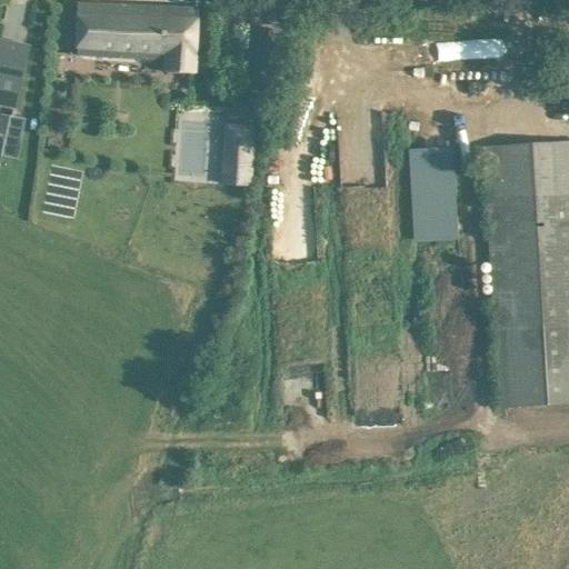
[(78,3),(77,26),(76,57),(167,62),(166,73),(193,75),(197,31),(198,9),(78,3)]
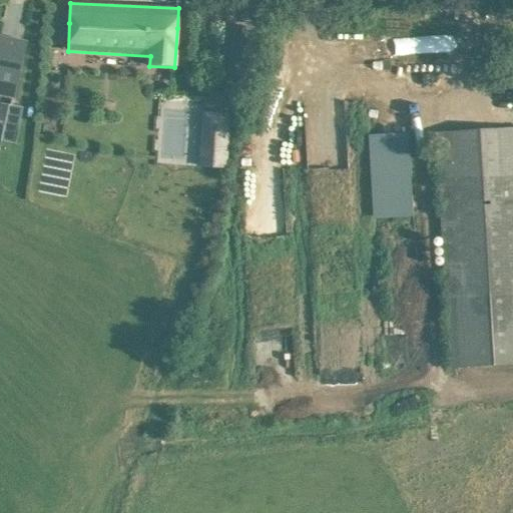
[(0,94),(14,97),(16,85),(17,85),(26,42),(0,36),(0,94)]
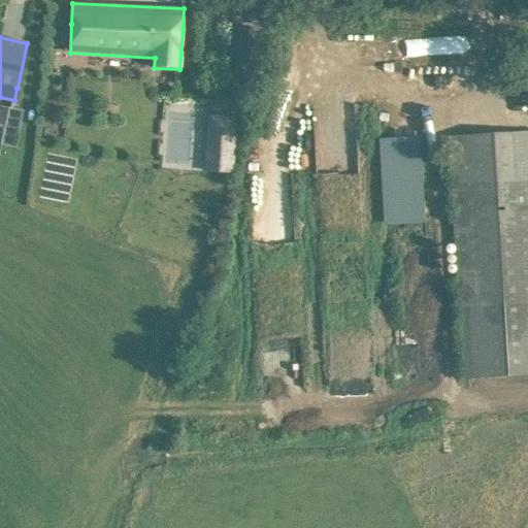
[(237,81),(236,96),(246,97),(248,83),(237,81)]
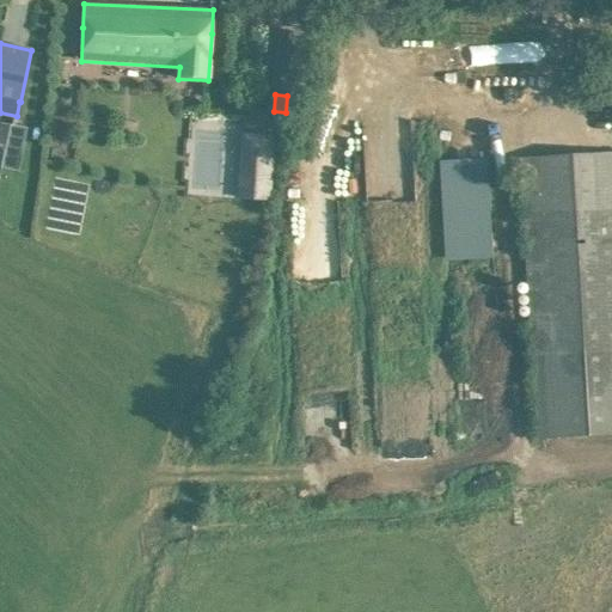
[(1,165),(20,169),(29,127),(0,121),(0,139),(6,141),(1,165)]
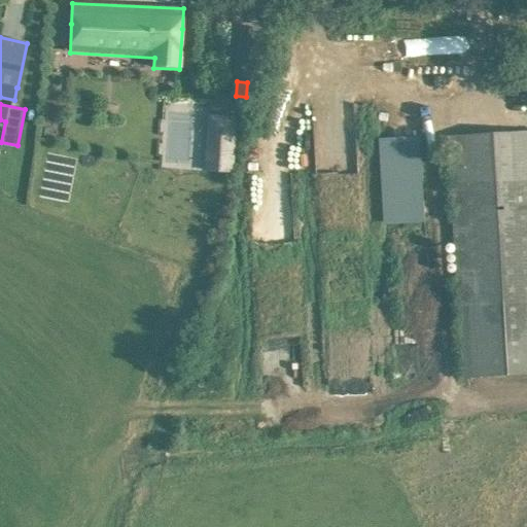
[(204,171),(233,173),(236,116),(207,115),(204,171)]
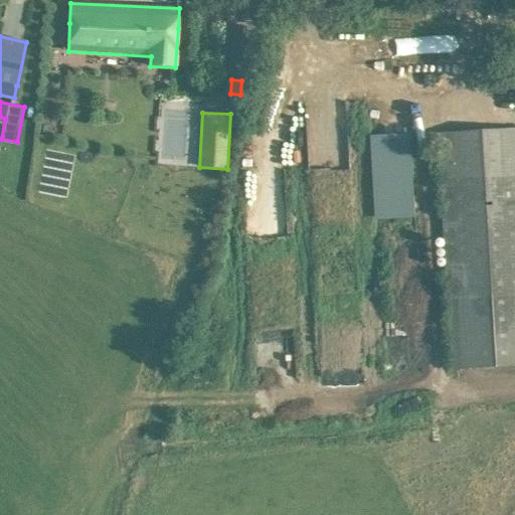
[(514,129),(438,134),(447,299),(450,371),(514,366),(514,129)]
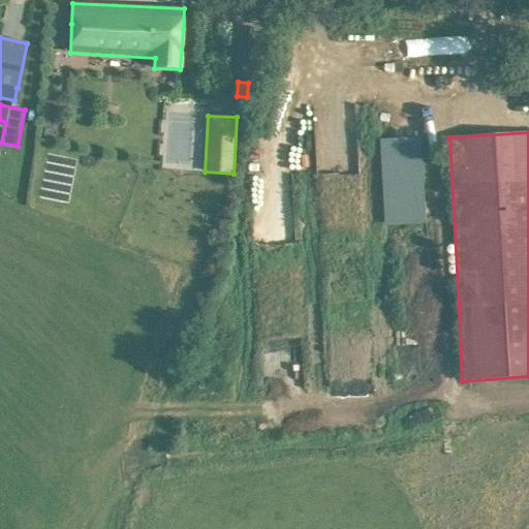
[(427,222),(423,135),(380,136),(384,224),(427,222)]
